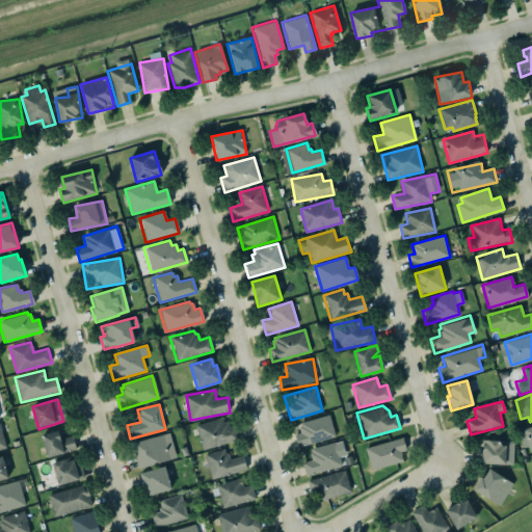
[(293,434),(296,448),(335,436),(328,414),(298,422),(299,425),(297,426),(299,433),(293,434)]
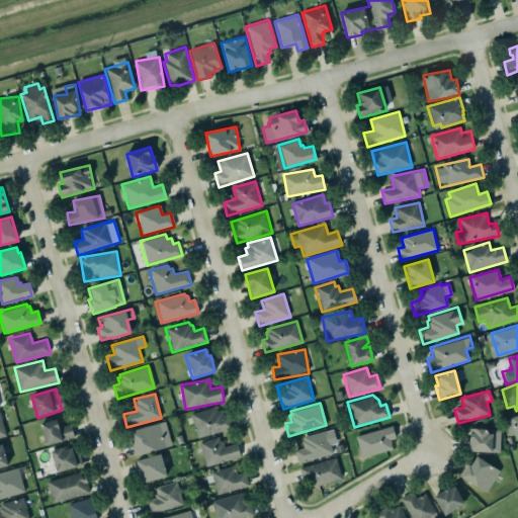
[(197,438),(233,429),(229,415),(222,417),(219,406),(191,414),(197,438)]
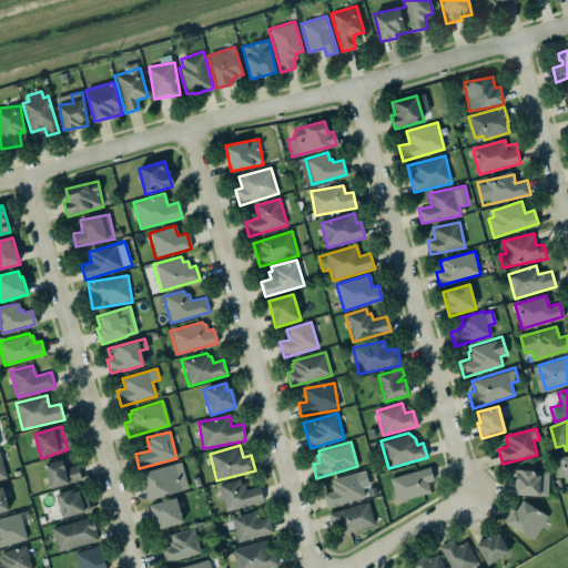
[(551,459),(567,454),(567,482),(565,483),(564,476),(557,478),(551,459)]
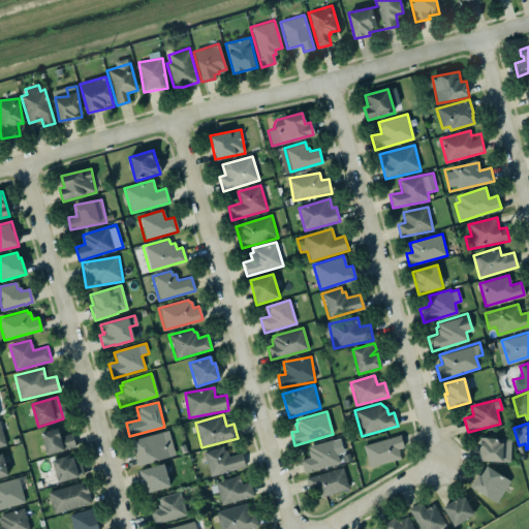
[(47,455),(76,447),(73,434),(60,437),(59,429),(41,433),(47,455)]
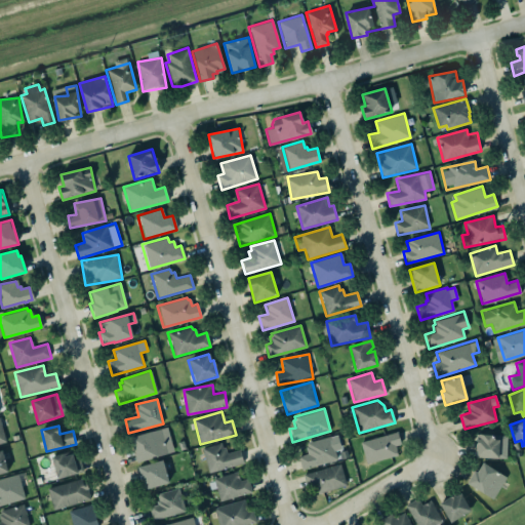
[(130,438),(165,427),(173,451),(135,463),(131,449),(134,448),(130,438)]
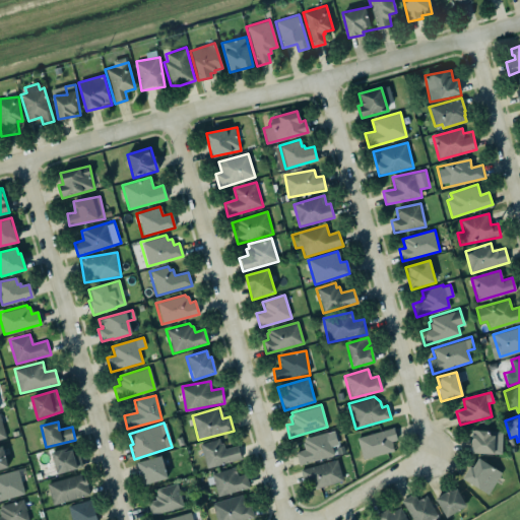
[(355,438),(392,428),(396,440),(390,442),(393,450),(363,459),(355,438)]
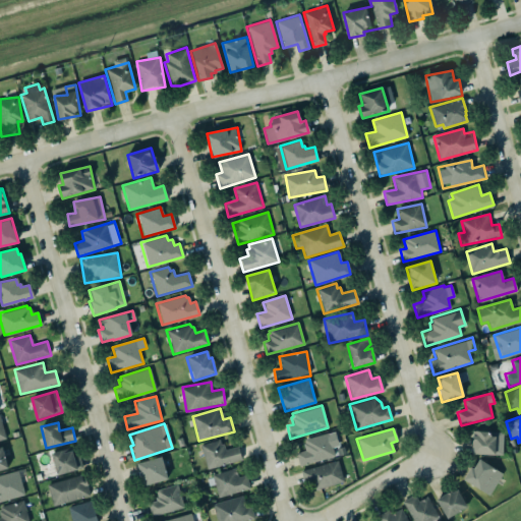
[(472,430),(471,455),(494,455),(494,437),(488,437),(489,431),(472,430)]
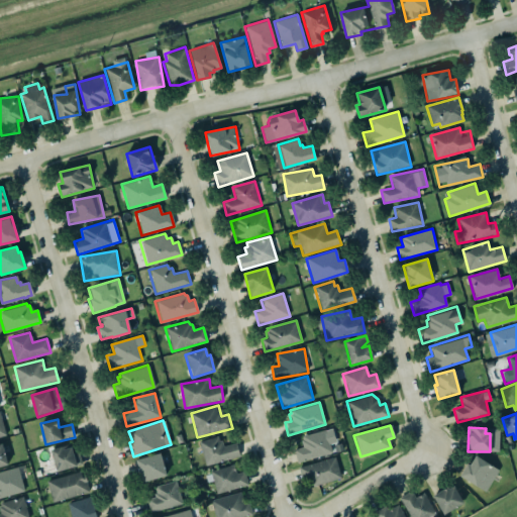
[(304,446),(294,449),(298,462),(336,452),(330,429),(301,436),(304,446)]
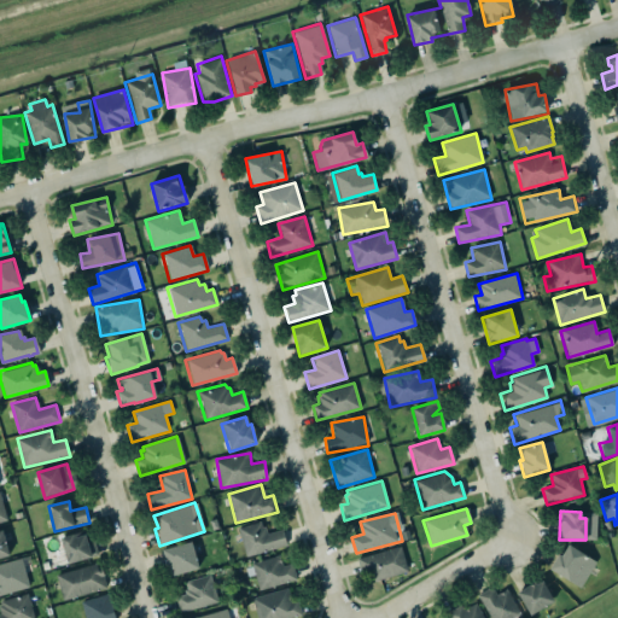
[(235,528),(245,557),(286,546),(281,529),(266,534),(264,526),(261,526),(260,520),(235,528)]
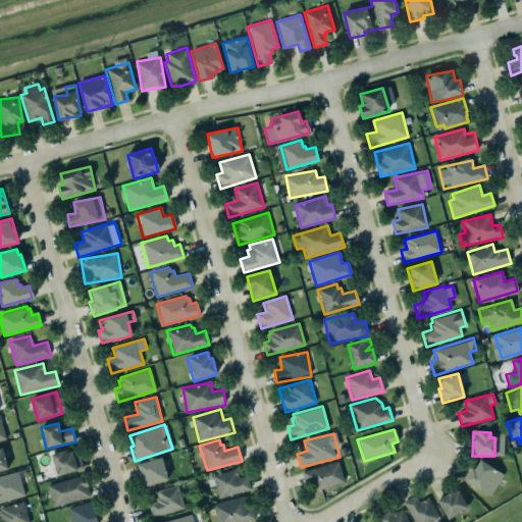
[(51,454),(57,476),(84,469),(80,456),(73,458),(71,449),(51,454)]
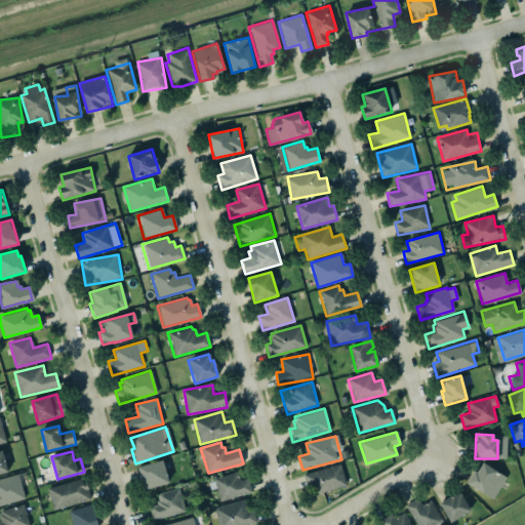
[(140,481),(136,468),(161,460),(168,484),(146,490),(144,481),(140,481)]
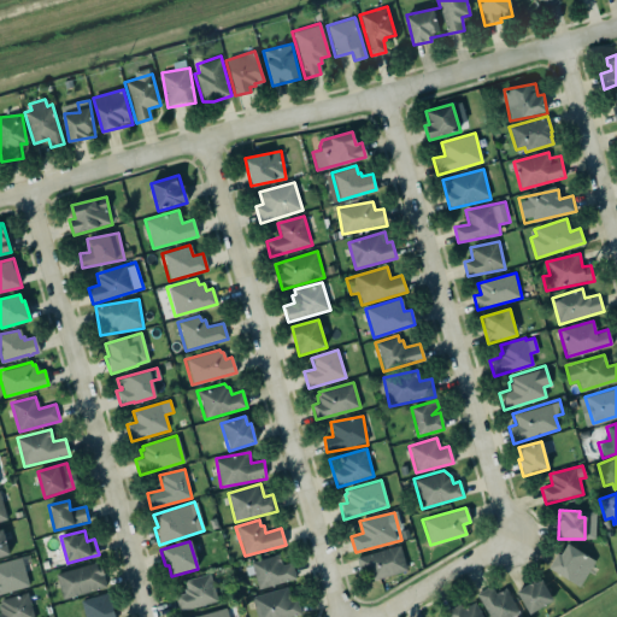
[(595,558),(563,544),(550,571),(582,586),(595,558)]
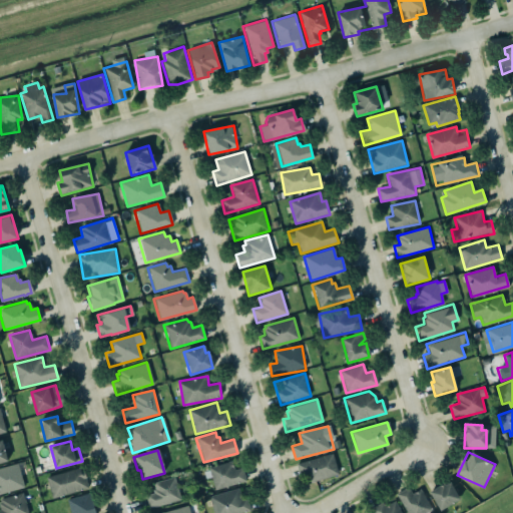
[(295,464),(333,453),(339,475),(310,484),(309,480),(307,481),(305,474),(299,476),(295,464)]
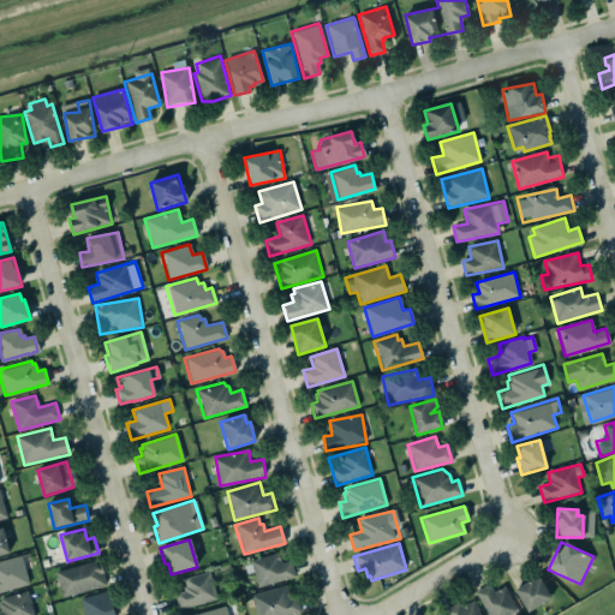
[(292,561),(281,563),(279,554),(251,560),(257,587),(296,578),(292,561)]
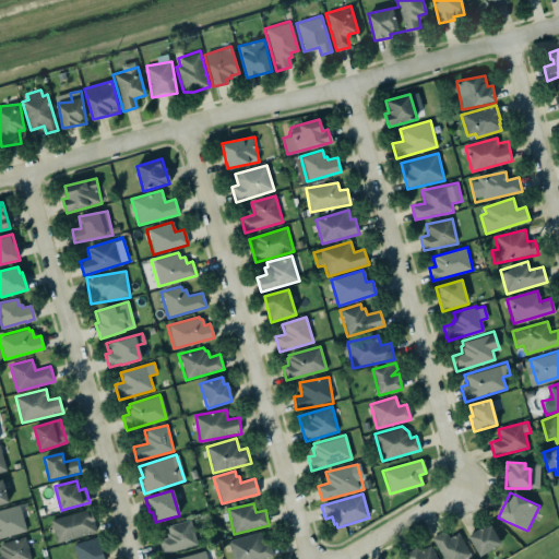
[(0,509),(18,504),(25,531),(0,537),(0,509)]
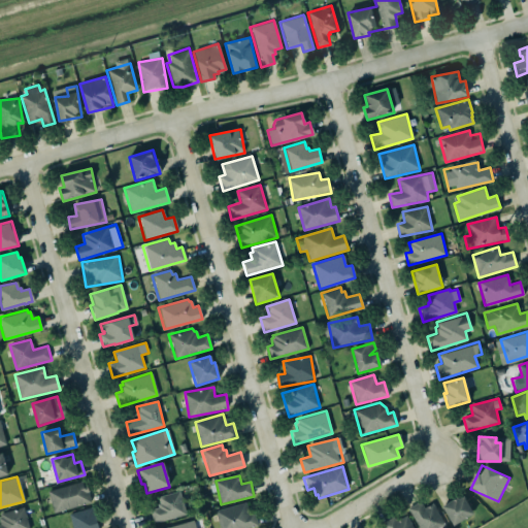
[(46,491),(81,480),(83,485),(86,484),(88,492),(87,492),(90,501),(54,513),(46,491)]
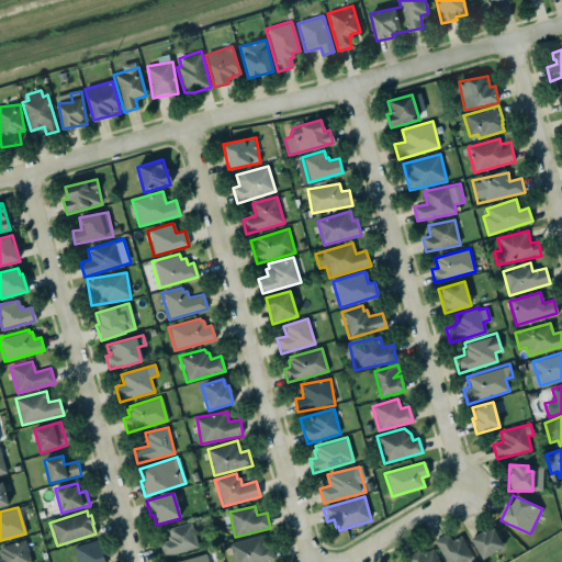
[(163,558),(198,548),(190,523),(167,529),(168,537),(167,537),(168,540),(158,543),(163,558)]
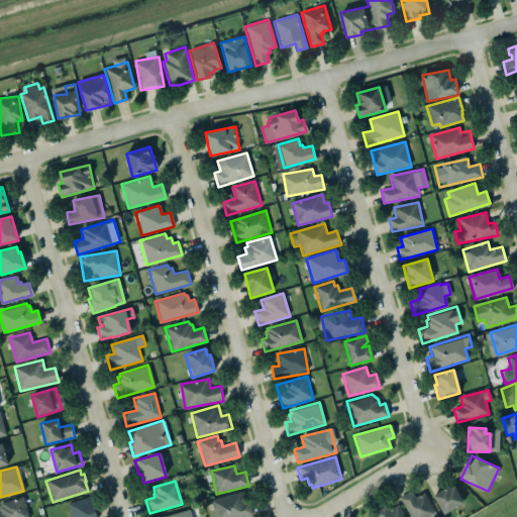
[(442,516),(462,504),(452,487),(447,490),(446,488),(431,497),(442,516)]
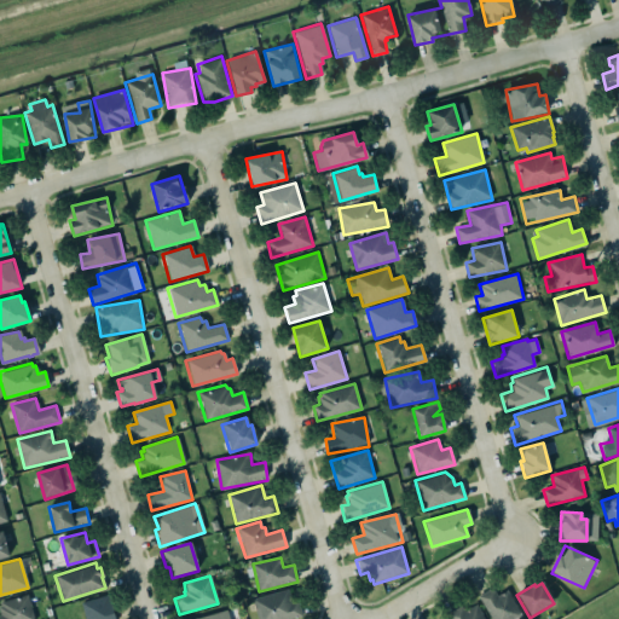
[(294,618),(304,617),(295,588),(253,600),(258,618),(294,618)]
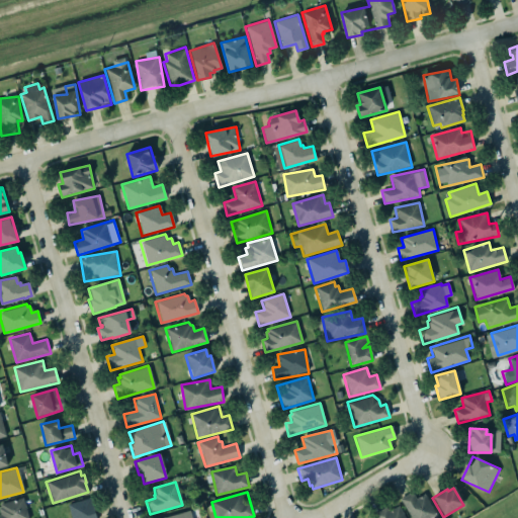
[(401,499),(411,517),(437,517),(439,517),(427,494),(417,500),(413,493),(401,499)]
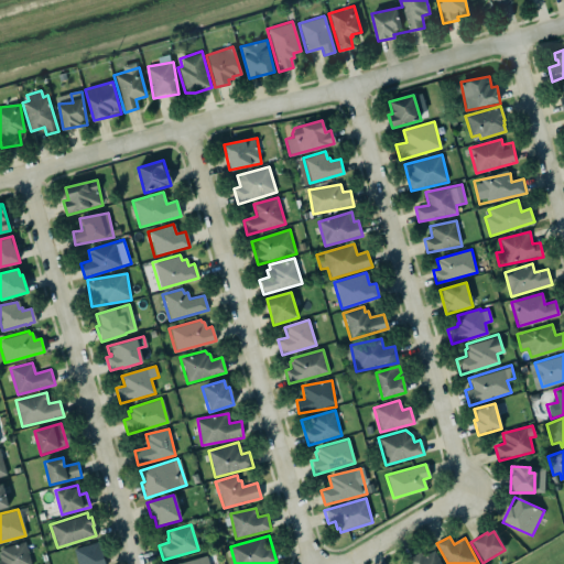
[(0,563),(32,563),(26,542),(0,548),(0,555),(1,561),(0,560),(0,563)]
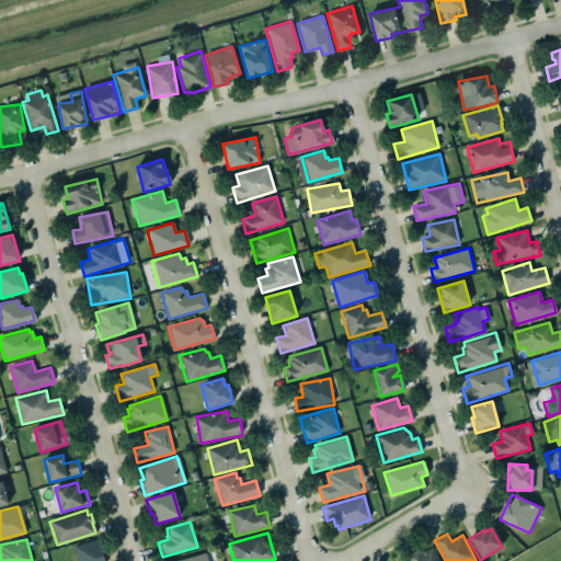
[(77,560),(104,560),(100,539),(73,547),(77,560)]
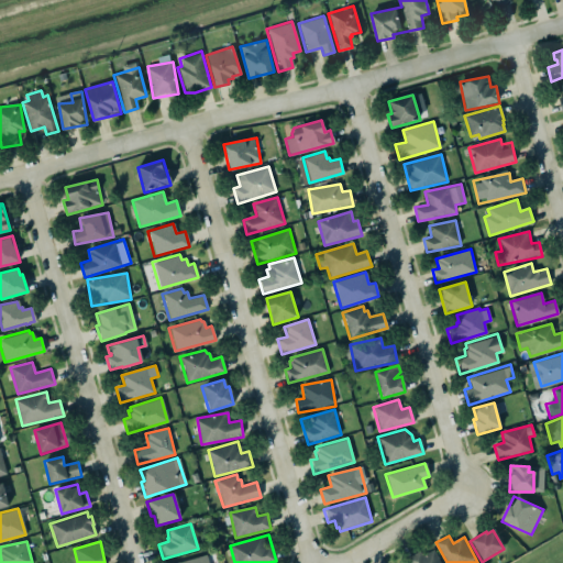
[(441,562),(433,550),(423,555),(420,551),(407,559),(409,562),(441,562)]
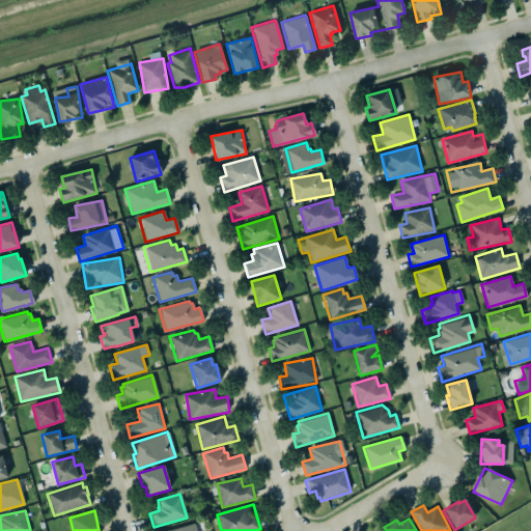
All buildings are outlined.
